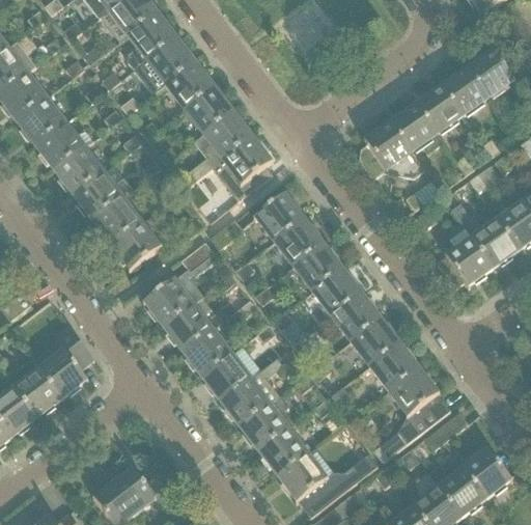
[(51,0),(45,5),(51,15),(63,5),(59,0),(51,0)]
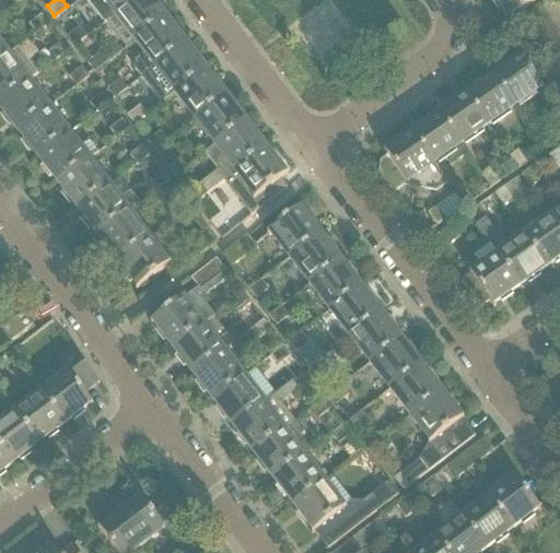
[(90,0),(104,19),(115,10),(127,0),(90,0)]
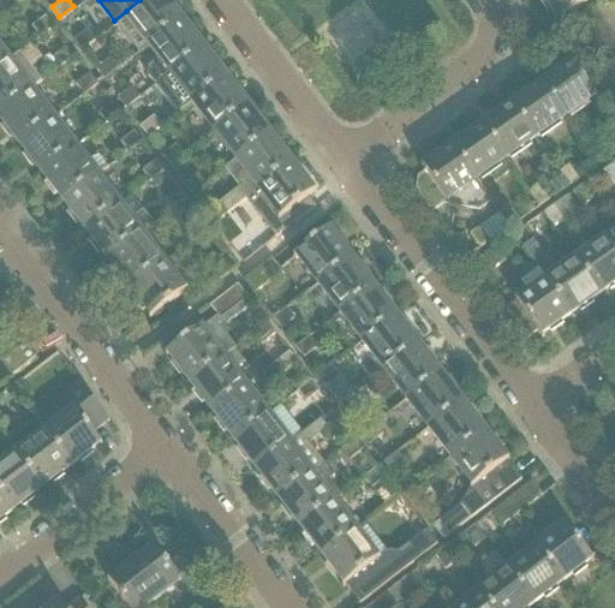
[(139,0),(126,11),(149,40),(181,15),(171,0),(139,0)]
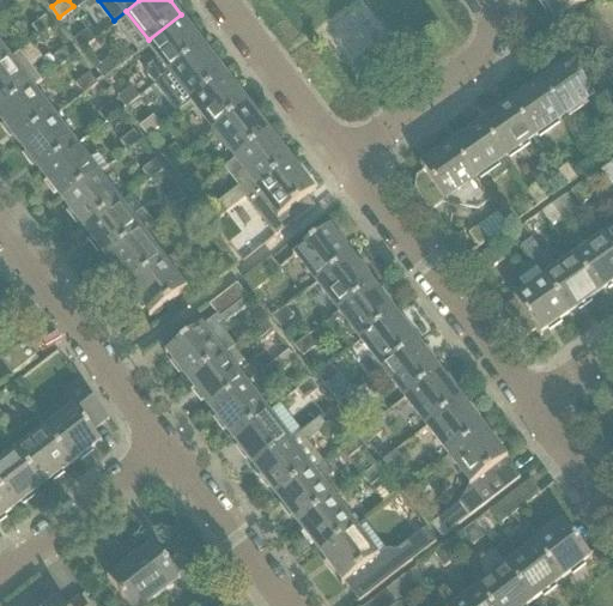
[(546,0),(556,12),(552,14),(553,16),(575,0),(546,0)]
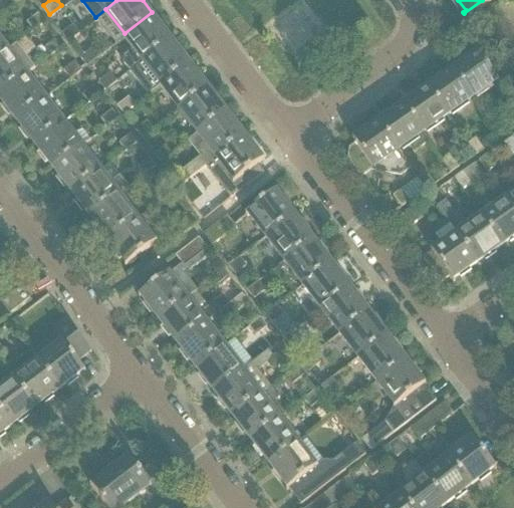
[(27,17),(34,25),(45,17),(38,8),(27,17)]
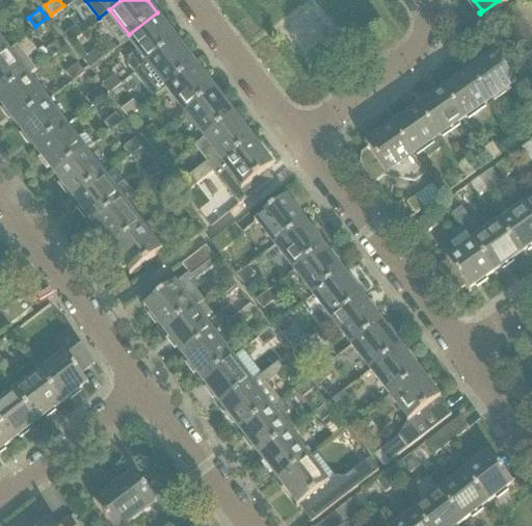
[(500,27),(507,37),(529,23),(522,11),(500,27)]
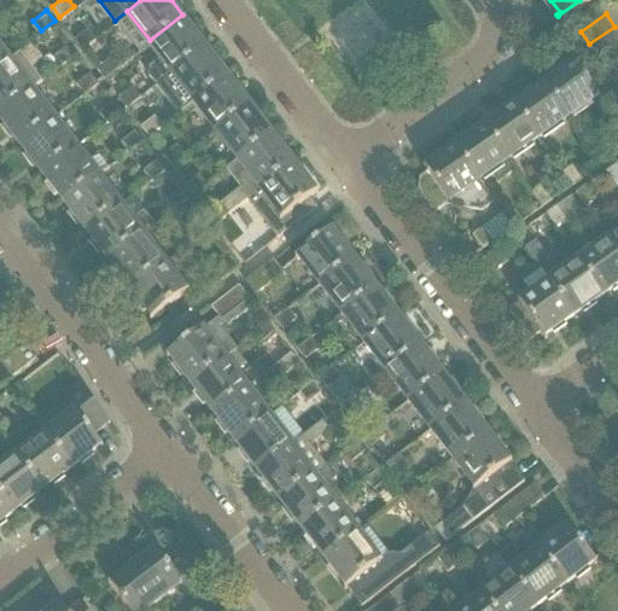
[(147,71),(155,81),(204,44),(182,15),(150,40),(161,54),(149,64),(147,71)]
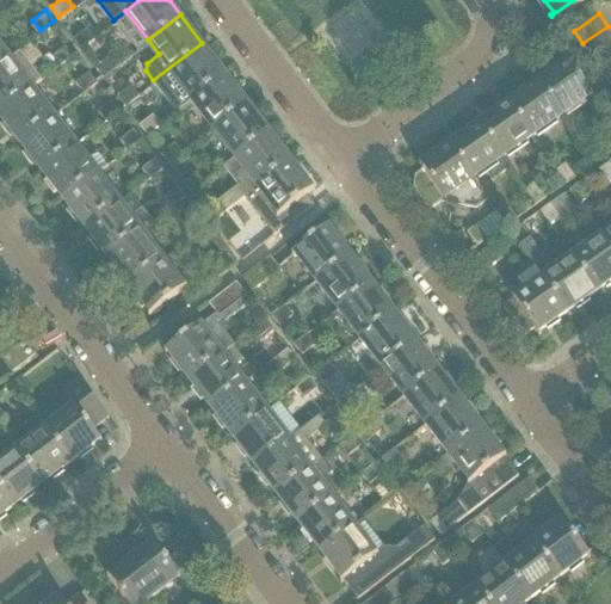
[(86,24),(73,35),(81,45),(94,35),(86,24)]
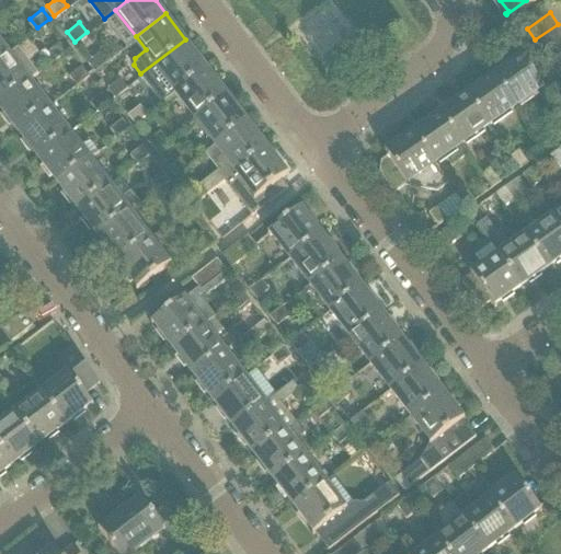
[(535,39),(542,52),(560,37),(560,29),(558,24),(535,39)]
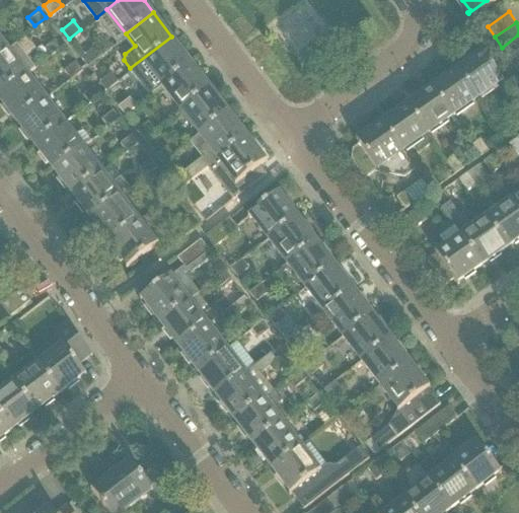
[(57,33),(46,42),(52,51),(64,43),(57,33)]
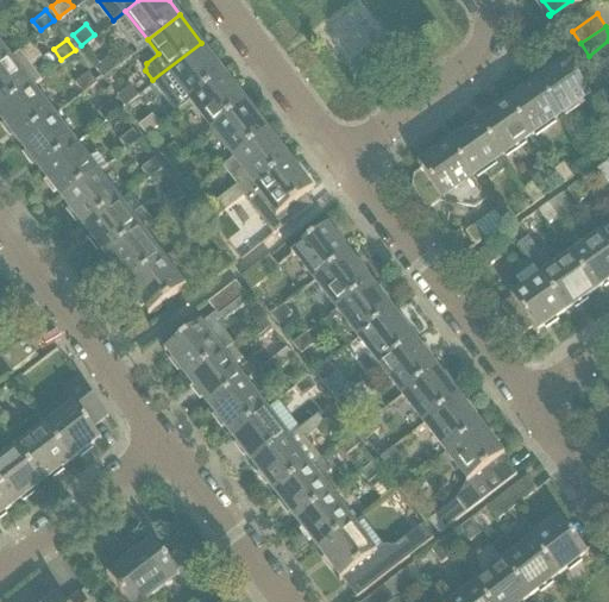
[(608,41),(589,56),(597,68),(608,60),(608,41)]
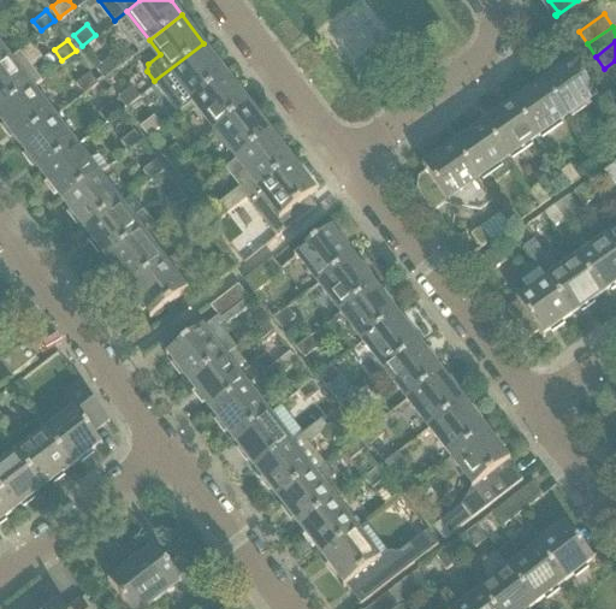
[(177,110),(193,98),(225,72),(203,43),(154,81),(177,110)]
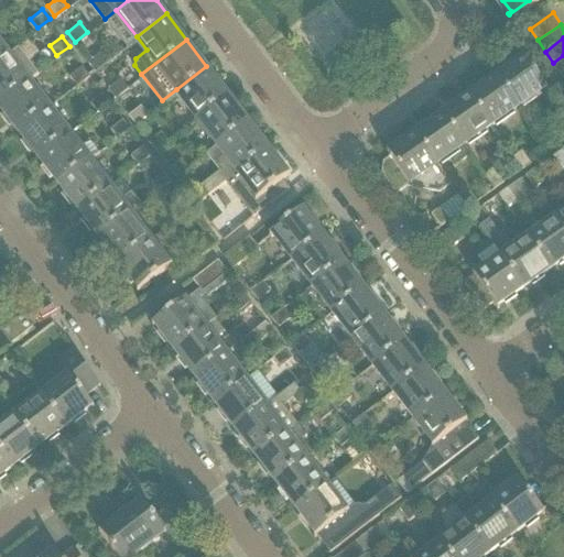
[(8,51),(0,56),(0,98),(28,77),(38,69),(18,43),(8,51)]
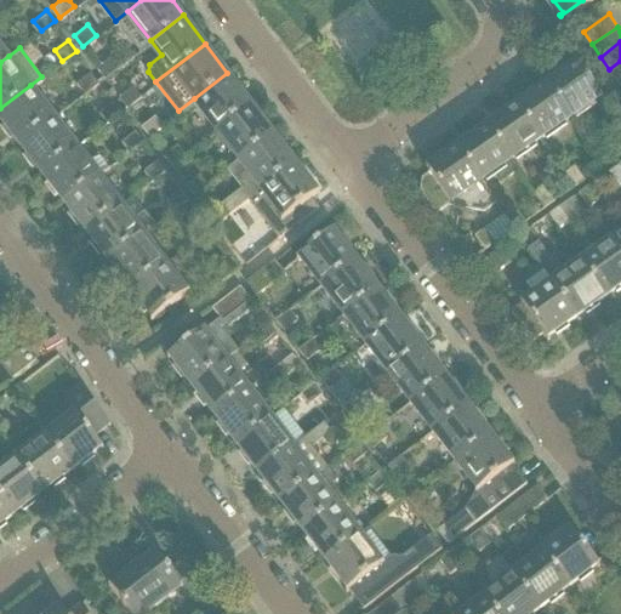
[(124,49),(117,55),(121,61),(130,55),(124,49)]
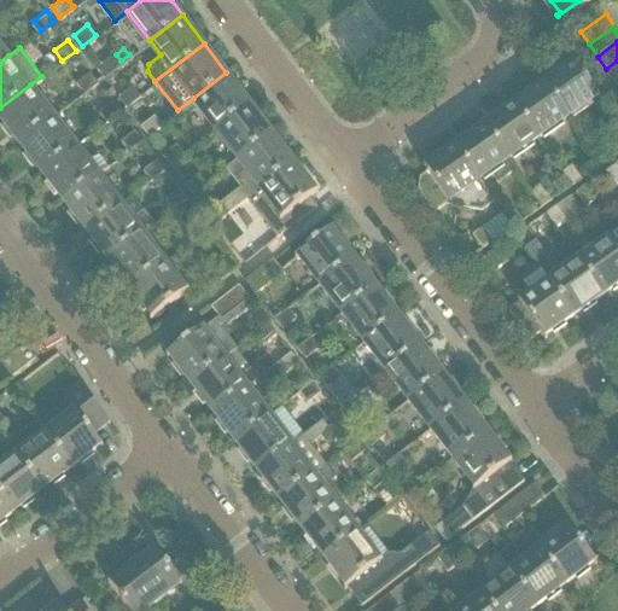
[(110,53),(95,64),(103,73),(104,75),(117,64),(110,53)]
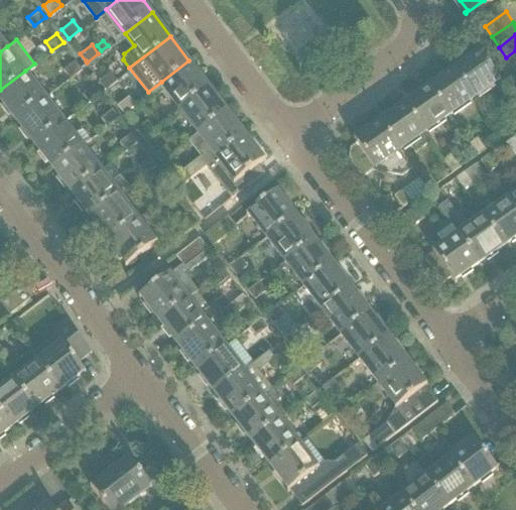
[(479,49),(455,67),(474,94),(498,77),(500,79),(501,79),(479,46),(478,47),(479,49)]
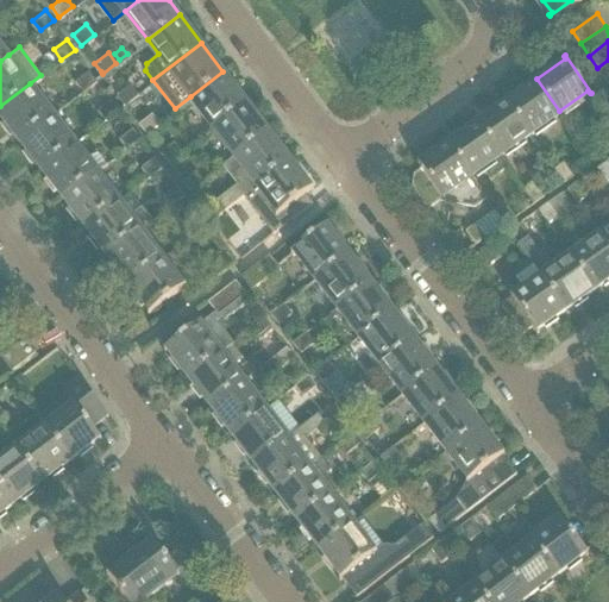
[(608,60),(597,68),(606,80),(608,77),(608,60)]
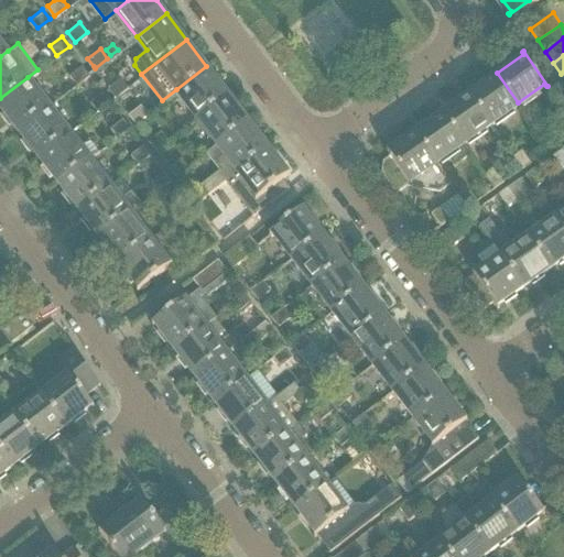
[(71,72),(77,80),(90,72),(83,62),(71,72)]
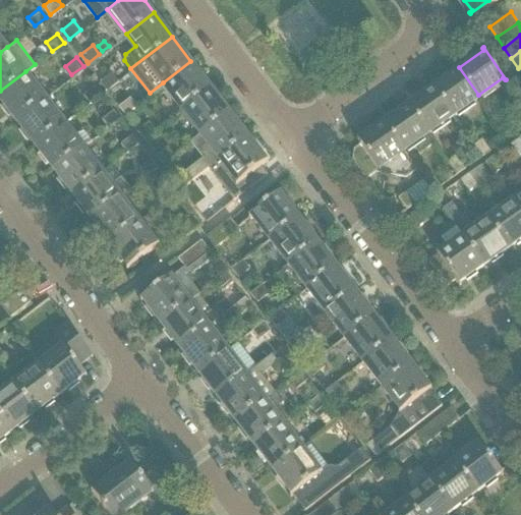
[(163,82),(182,106),(210,86),(190,61),(163,82)]
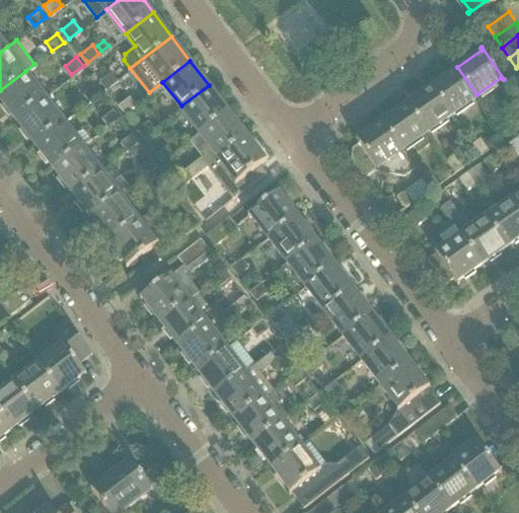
[(457,67),(433,85),(452,113),(476,94),(457,67)]
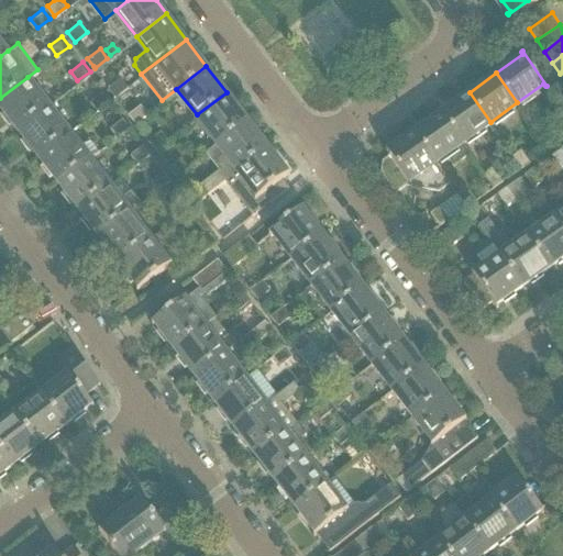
[(108,84),(116,93),(129,84),(121,74),(108,84)]
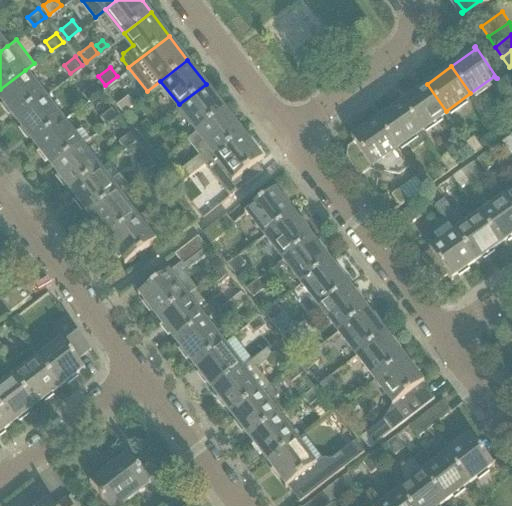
[(0,89),(0,94),(16,115),(44,94),(25,70),(0,89)]
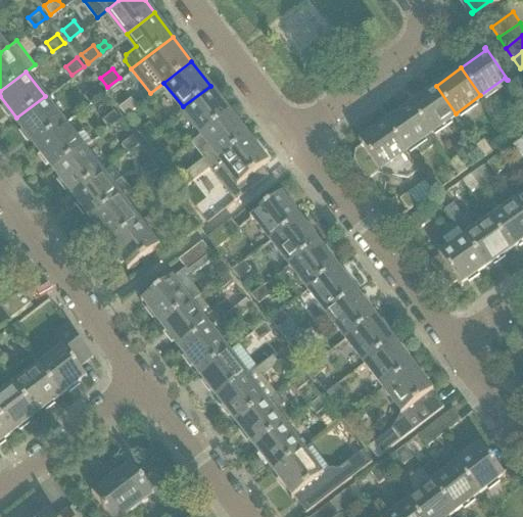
[(95,83),(84,91),(90,100),(102,91),(95,83)]
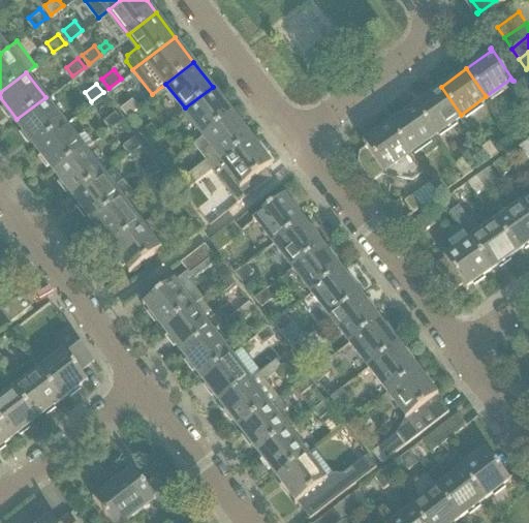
[(185,108),(204,132),(231,111),(213,87),(185,108)]
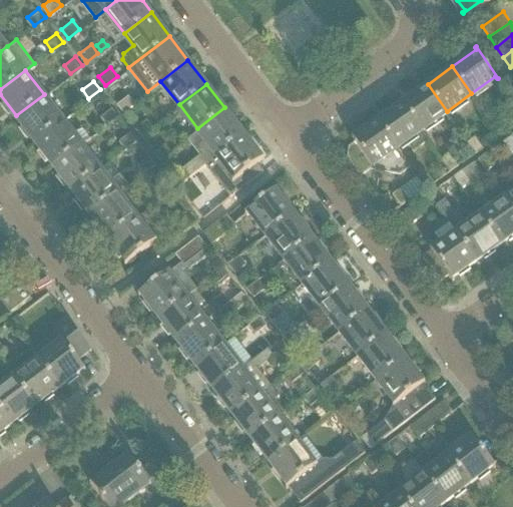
[(428,84),(403,101),(422,128),(447,111),(428,84)]
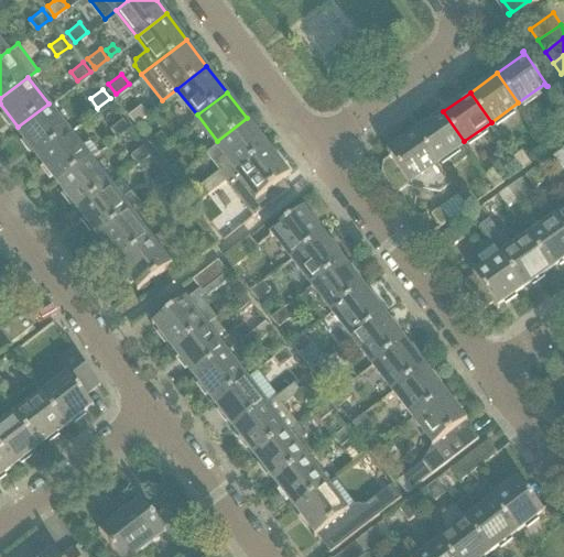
[(141,101),(128,111),(136,121),(148,111),(141,101)]
